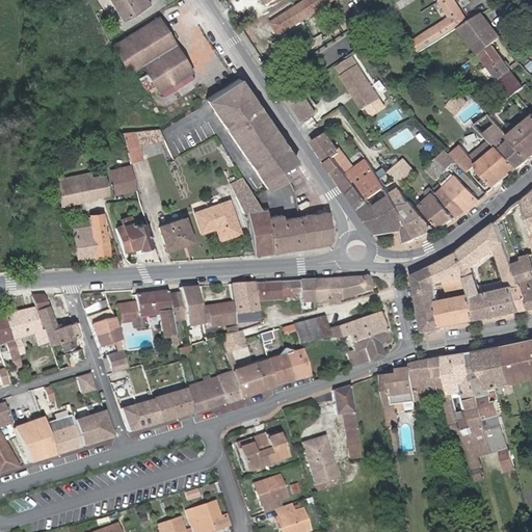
[(110,0),(123,20),(149,4),(147,0),(110,0)]
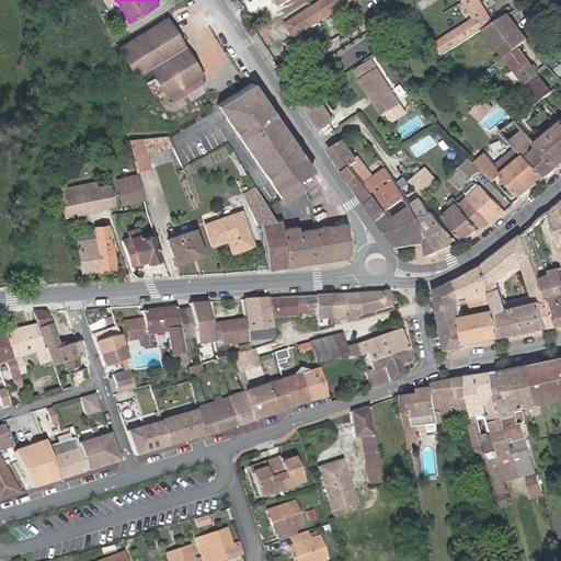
[(287,23),(312,7),(308,0),(306,0),(282,15),(287,23)]
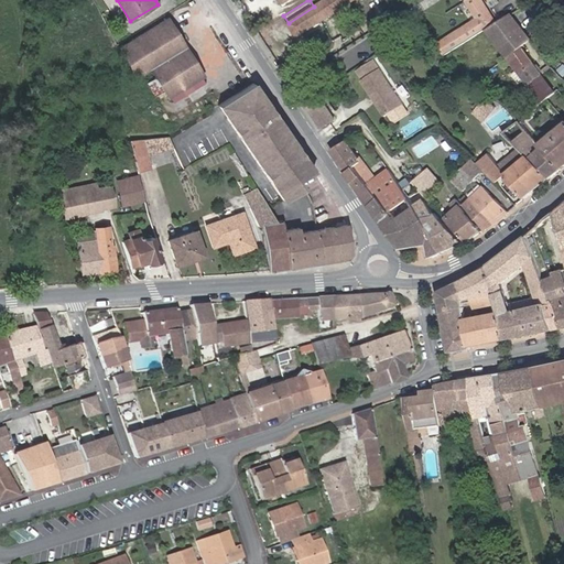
[(323,20),(347,4),(344,0),(325,0),(314,7),(323,20)]
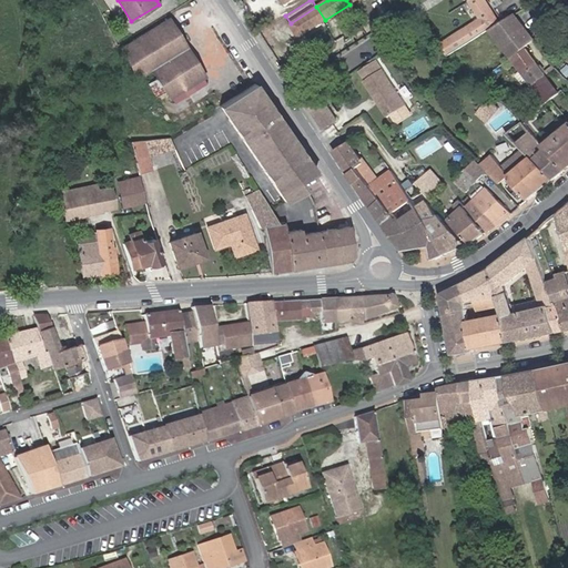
[(469,0),(480,18),(488,30),(500,22),(485,0),(469,0)]
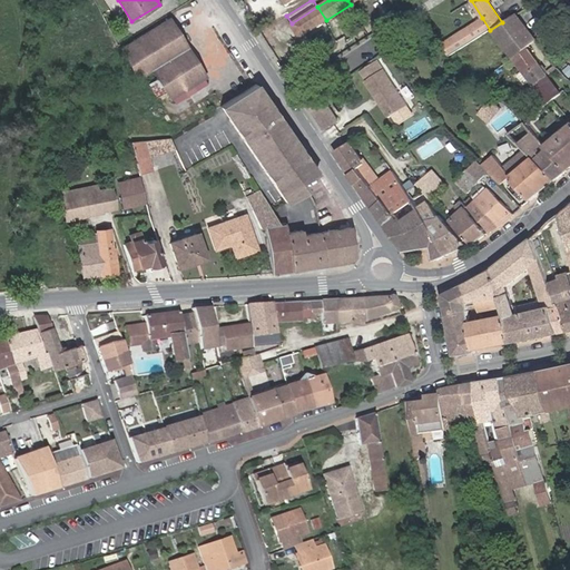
[(301,37),(326,20),(317,7),(292,23),(301,37)]
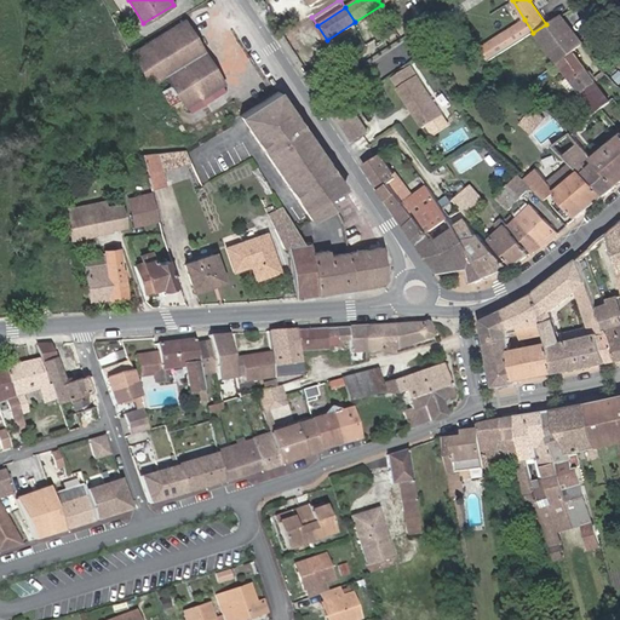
[(583,42),(561,15),(546,24),(533,33),(557,63),(583,42)]
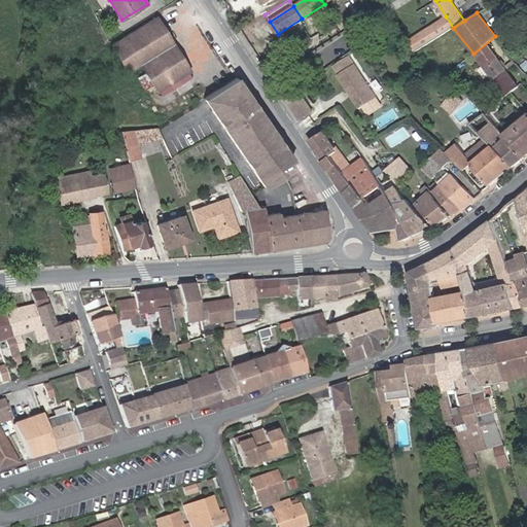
[(453,28),(446,16),(421,32),(428,43),(453,28)]
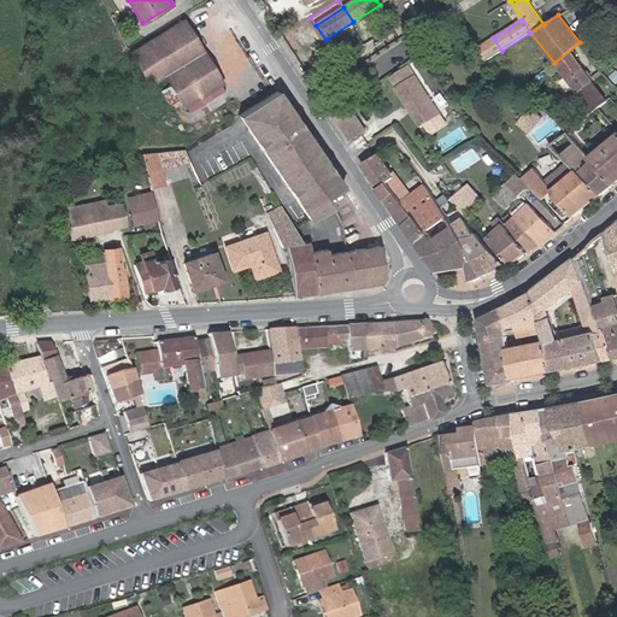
[(222,83),(201,52),(182,21),(133,52),(146,80),(148,86),(165,75),(170,83),(180,99),(184,106),(222,83)]
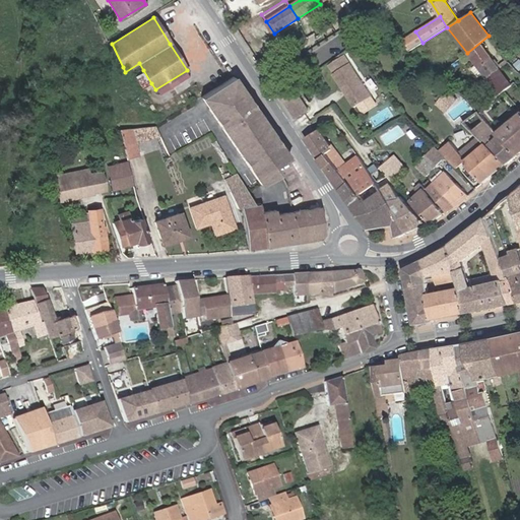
[(257,38),(248,25),(240,30),(248,43),(257,38)]
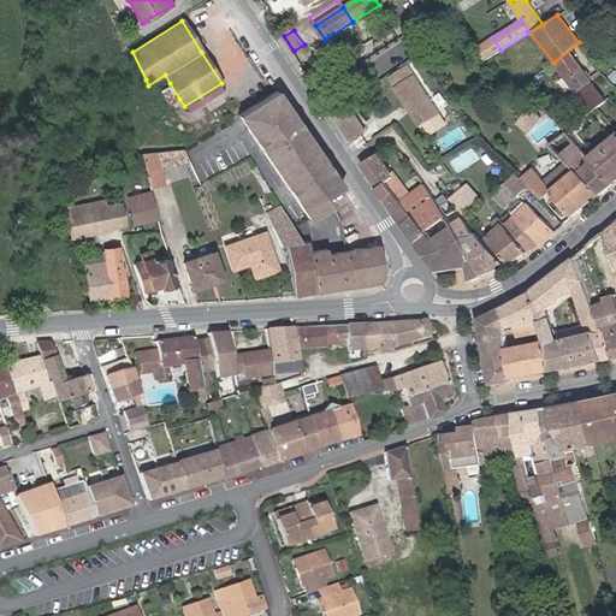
[(501,51),(492,37),(484,42),(493,55),(501,51)]
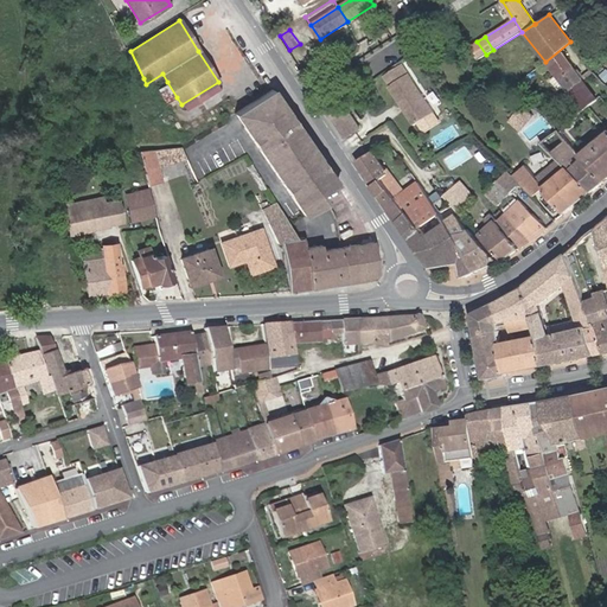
[(470,46),(478,61),(486,55),(477,42),(470,46)]
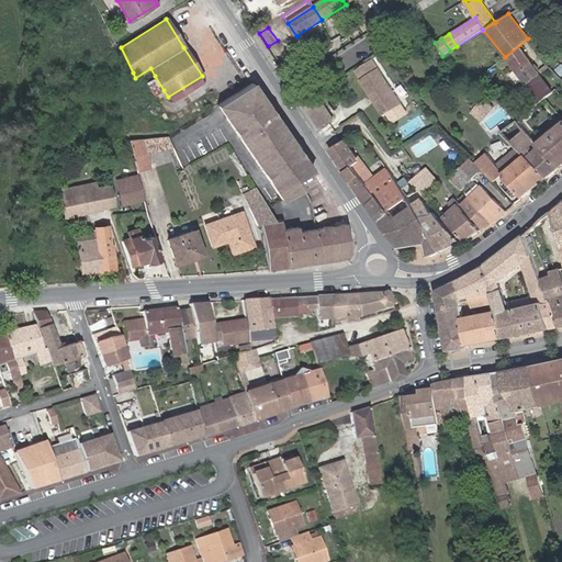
[(539,70),(521,46),(529,40),(528,38),(505,57),(527,86),(527,85),(541,74),(539,70)]
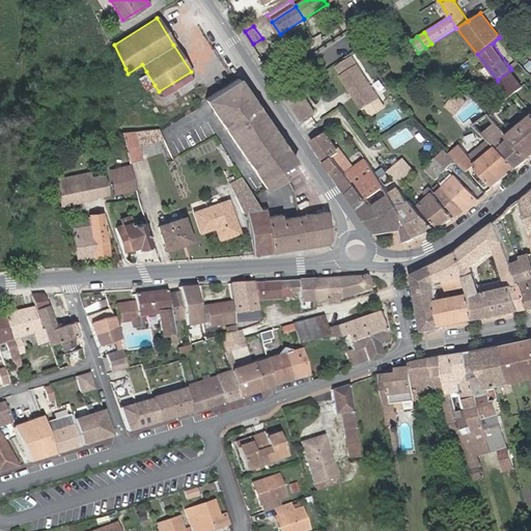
[(370,49),(374,47),(369,37),(365,40),(370,49)]
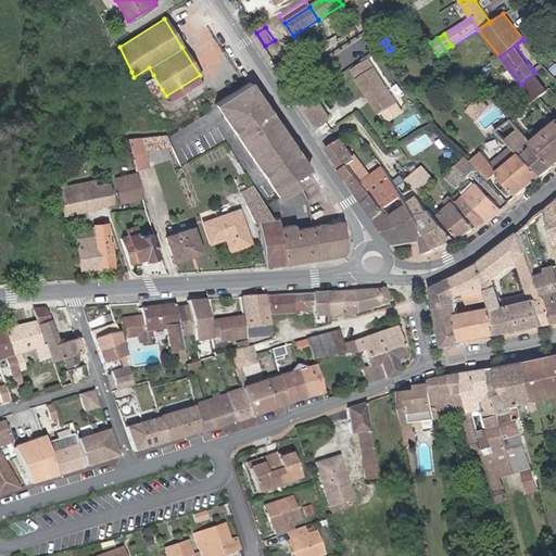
[(399,102),(369,58),(352,68),(357,78),(356,79),(380,115),(383,112),(399,102)]
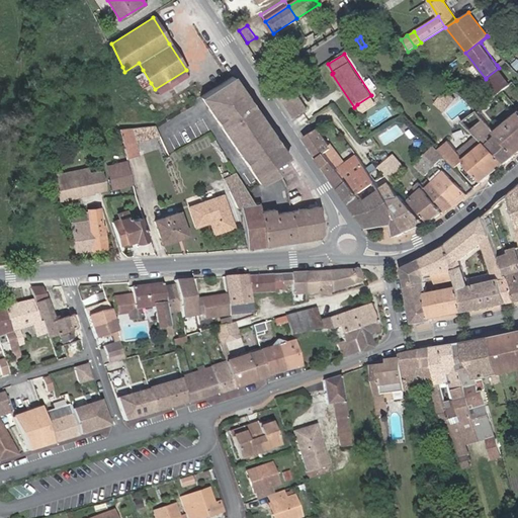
[(499,68),(508,62),(505,59),(497,65),(499,68)]
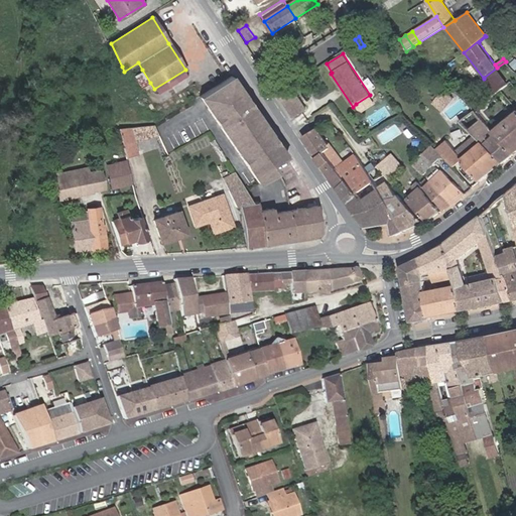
[(445,74),(453,69),(448,63),(442,69),(445,74)]
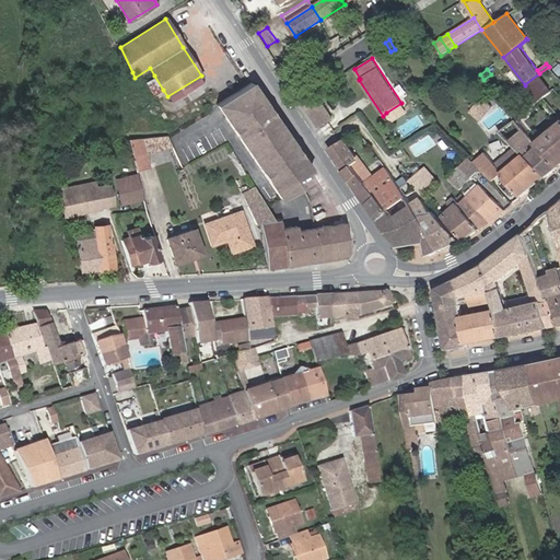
[(135,78),(132,72),(125,76),(127,81),(135,78)]
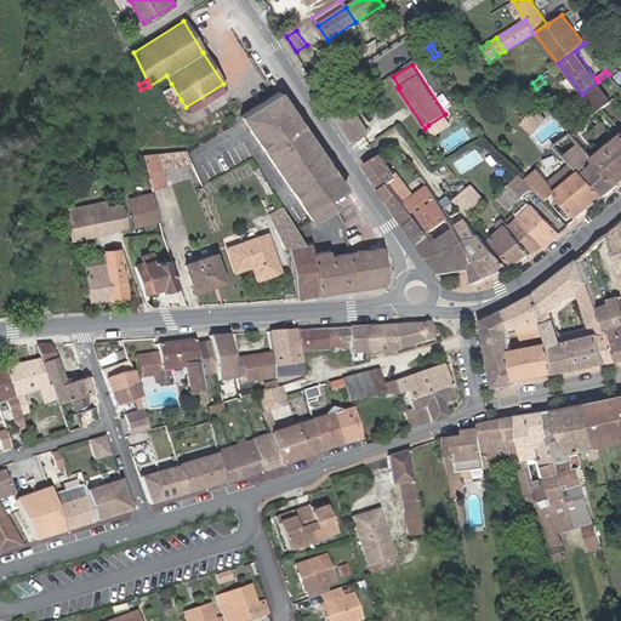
[(613,101),(598,81),(582,93),(597,113),(603,109),(613,101)]
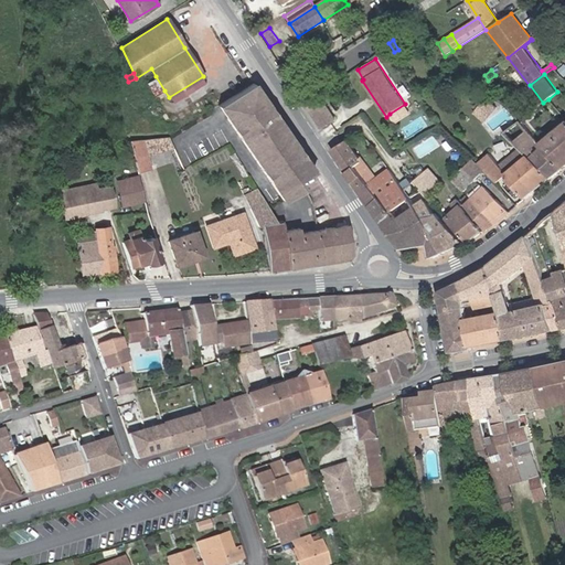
[(164,91),(156,76),(146,83),(155,96),(164,91)]
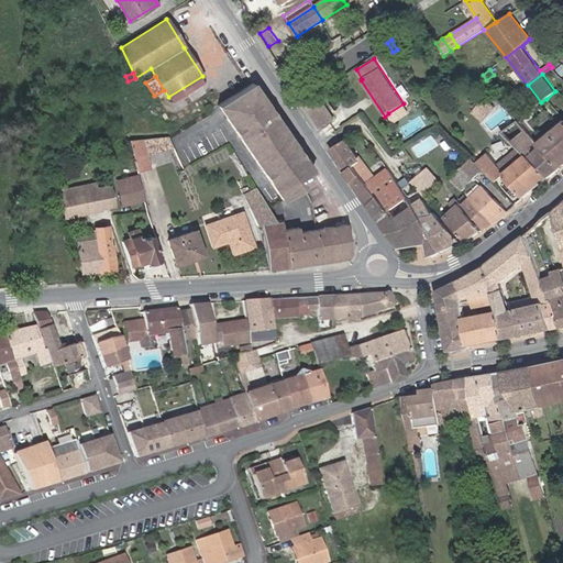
[(313,170),(287,132),(253,83),(218,105),(283,200),(302,187),(297,179),(313,170)]
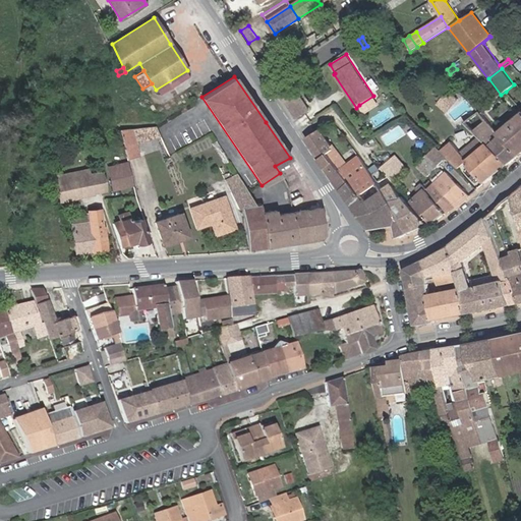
[(294,88),(282,96),(297,118),(309,109),(294,88)]
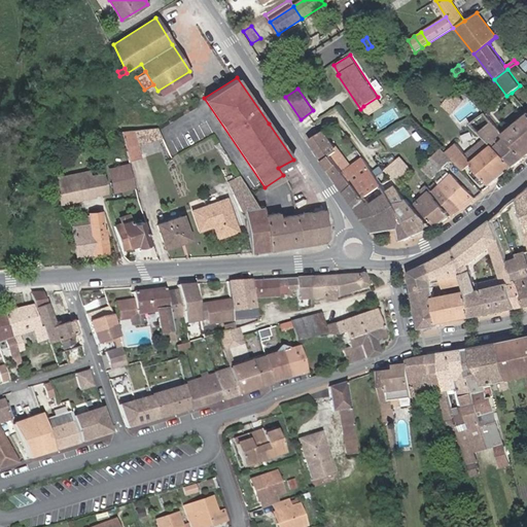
[(444,100),(447,103),(454,95),(451,92),(444,100)]
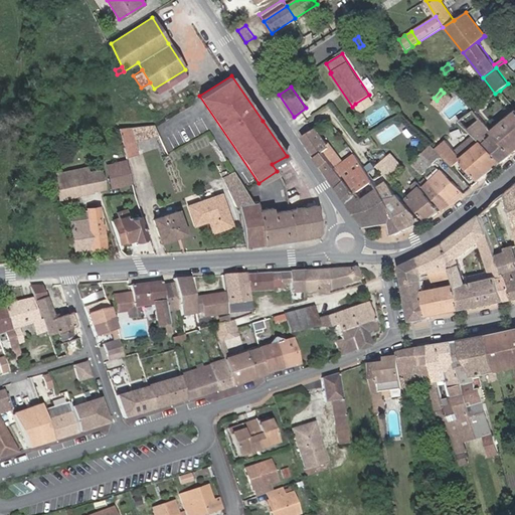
[(442,110),(452,98),(445,92),(444,93),(437,101),(435,103),(442,110)]
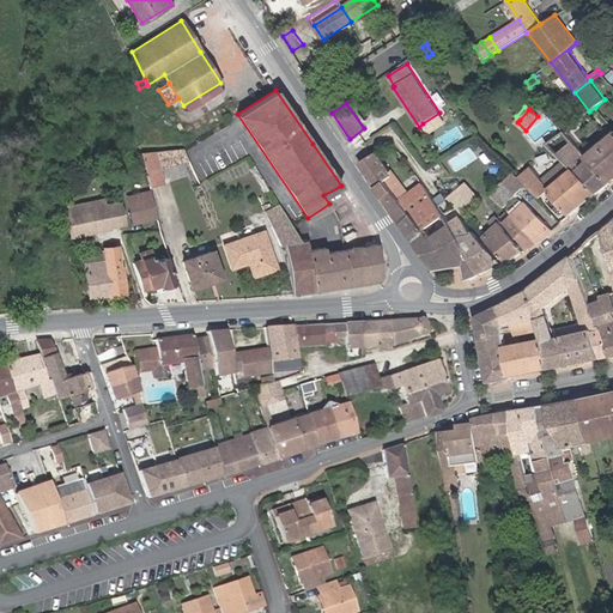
[(439,113),(423,123),(430,134),(447,123),(439,113)]
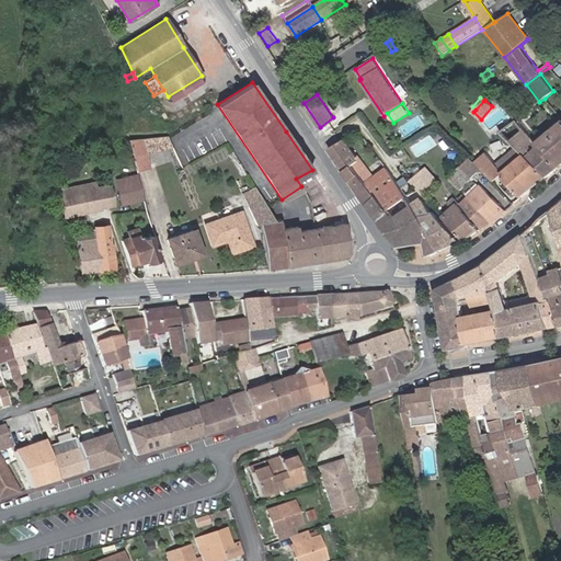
[(517,148),(548,178),(560,168),(536,142),(518,124),(515,121),(501,133),(517,148)]
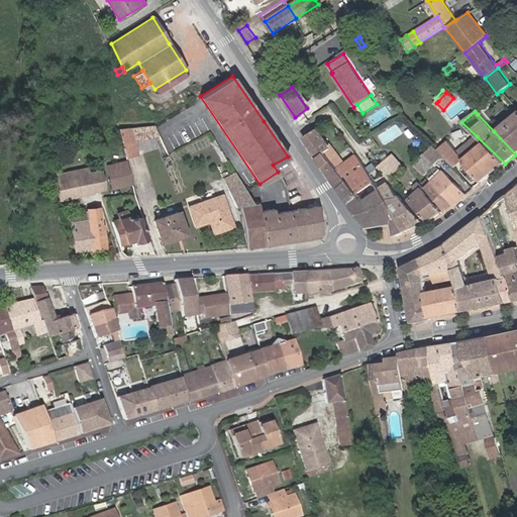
[(516,154),(516,152),(516,112),(494,131),(516,154)]
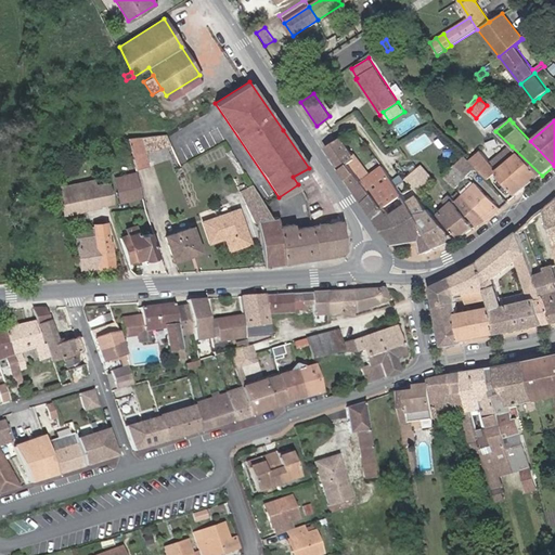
[(170,144),(166,134),(127,138),(134,168),(147,165),(143,153),(170,144)]
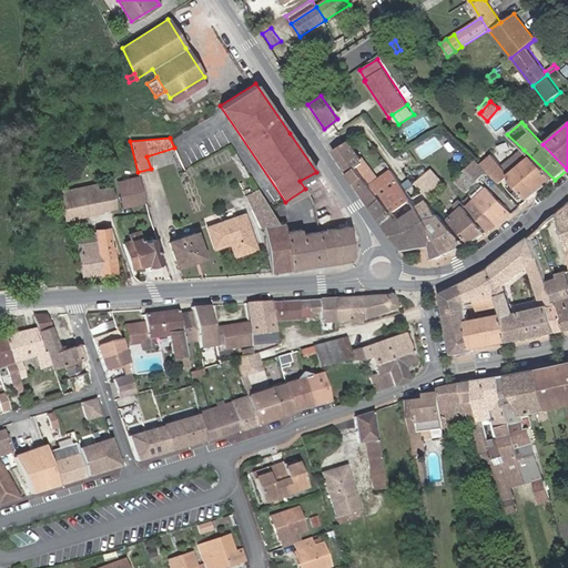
[(334,151),(350,174),(355,170),(378,202),(389,219),(396,215),(394,212),(413,199),(392,170),(379,180),(367,163),(365,164),(350,141),(334,151)]
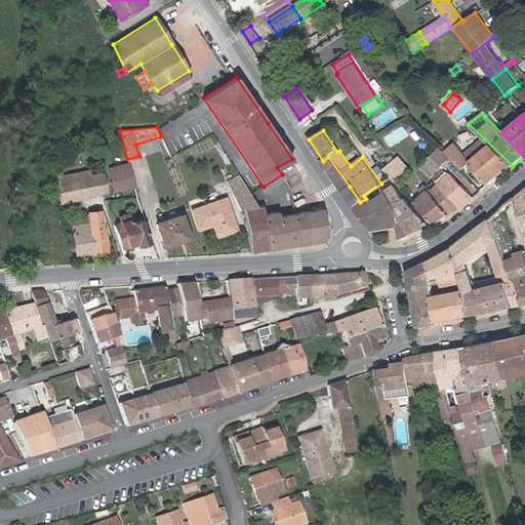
[(513,166),(484,138),(465,154),(455,143),(443,152),(450,159),(461,170),(470,163),(472,166),(489,185),(513,166)]
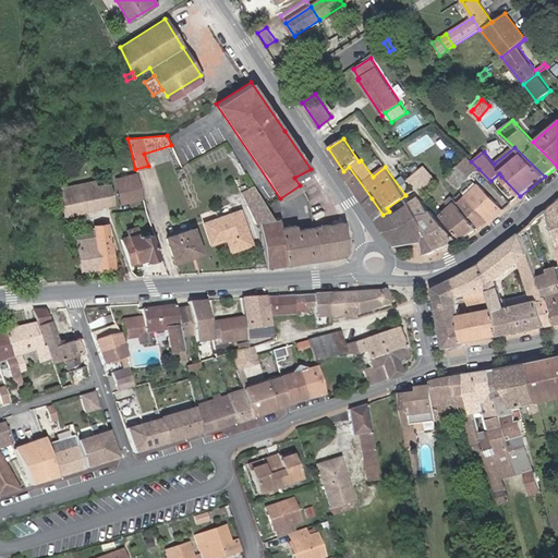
[(459,190),(478,169),(471,161),(466,156),(458,166),(446,178),(459,190)]
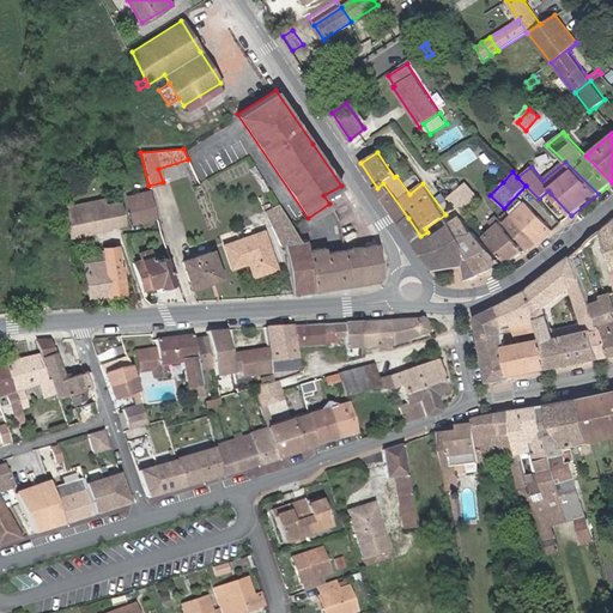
[(377,188),(401,223),(408,218),(383,183),(377,188)]
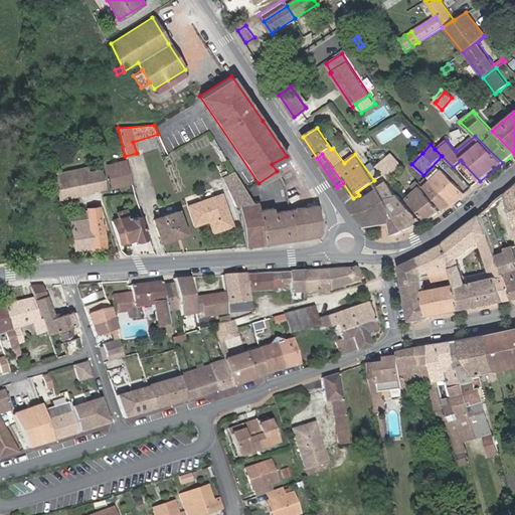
[(389,179),(402,167),(390,154),(378,166),(389,179)]
